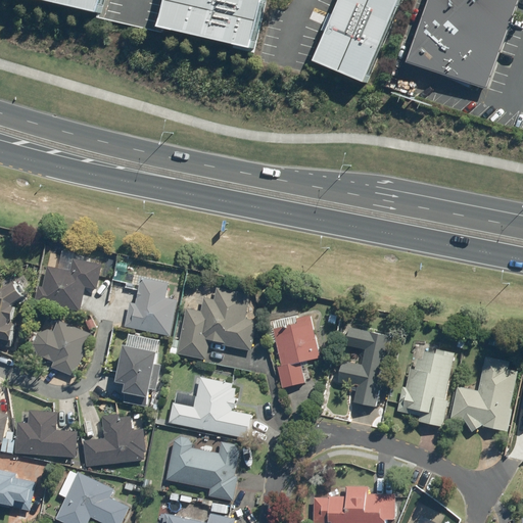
[(38,0),(97,14),(100,0),(38,0)]
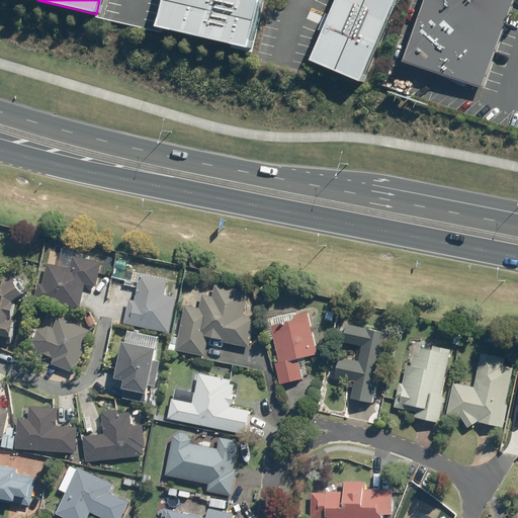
[(156,0),(151,24),(245,45),(254,0),(156,0)]
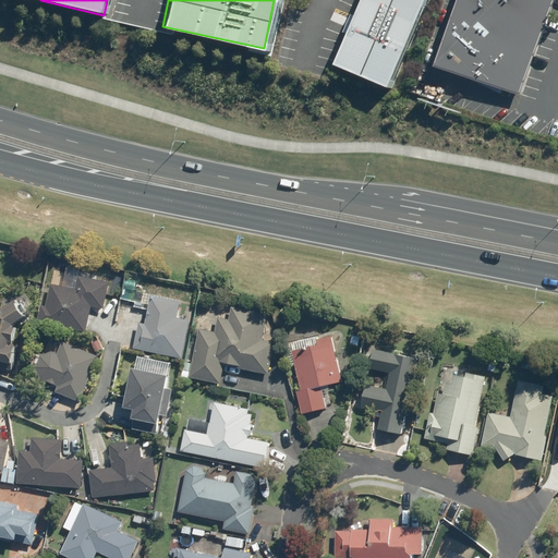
[(354,0),(329,62),(385,84),(417,0),(354,0)]
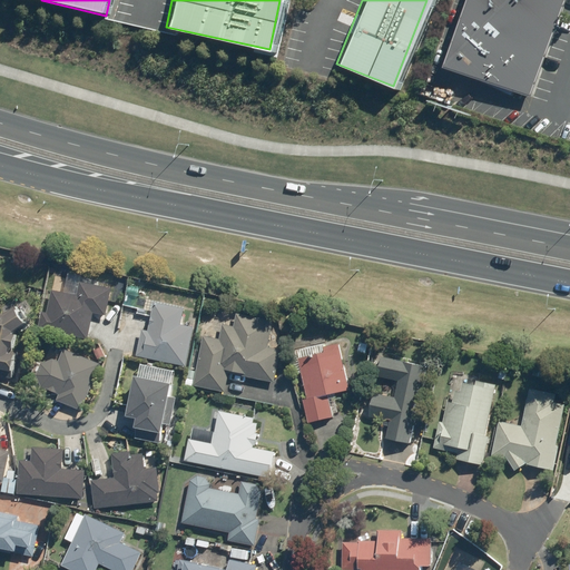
[(459,0),(425,96),(452,106),(463,74),(530,97),(564,0),(459,0)]
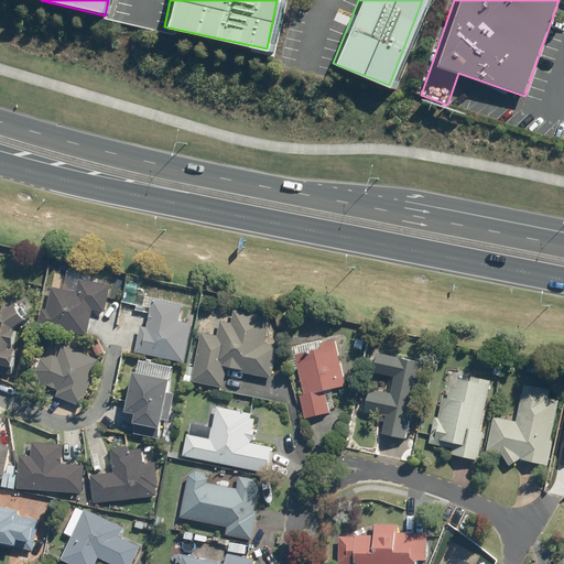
[(88,336),(94,308),(106,311),(111,286),(79,279),(76,292),(52,286),(43,326),(88,336)]
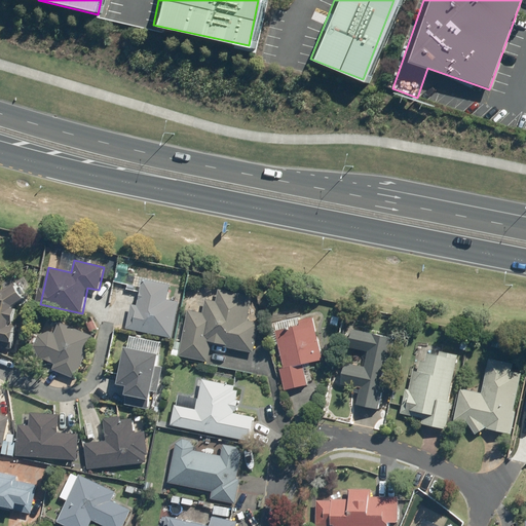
[(170,285),(142,278),(130,329),(132,329),(132,330),(171,337),(178,303),(166,300),(170,285)]
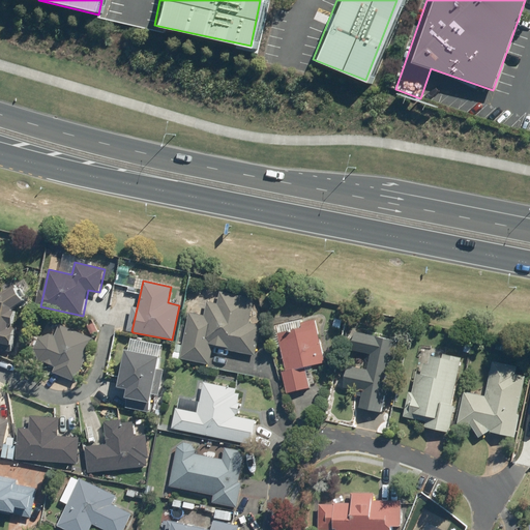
[(18,312),(7,310),(23,301),(15,286),(2,293),(0,292),(0,349),(10,352),(18,312)]
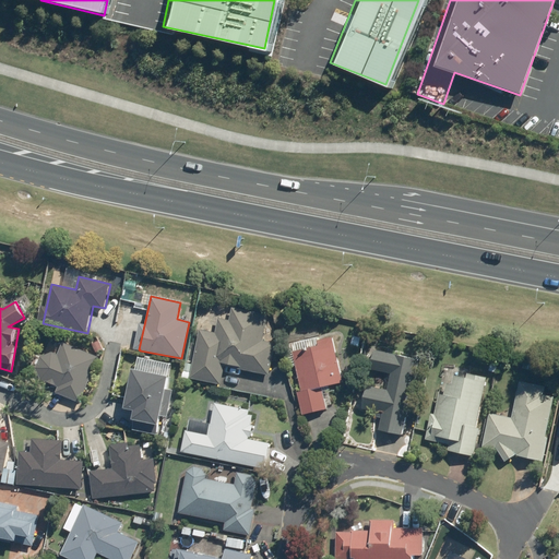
[(217,332),(217,333),(199,329),(189,377),(222,383),(226,365),(270,375),(276,345),(262,343),(266,316),(232,310),(228,334),(217,332)]
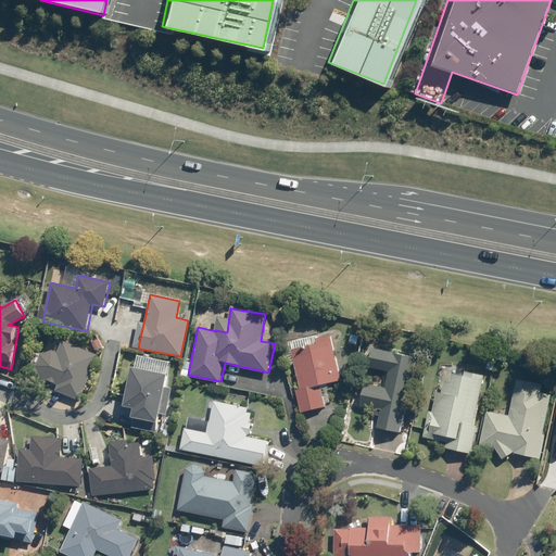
[(326,407),(321,387),(340,382),(330,337),(282,346),(292,392),(297,391),(301,413),(326,407)]
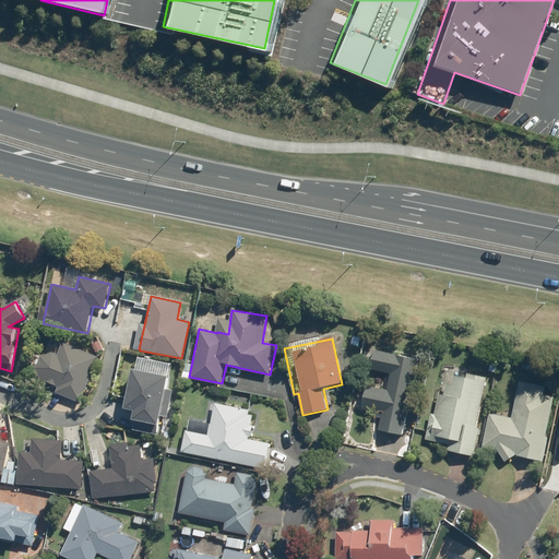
[(99,356),(62,343),(58,356),(46,353),(38,377),(49,381),(48,382),(57,385),(55,393),(80,403),(83,395),(85,395),(99,356)]
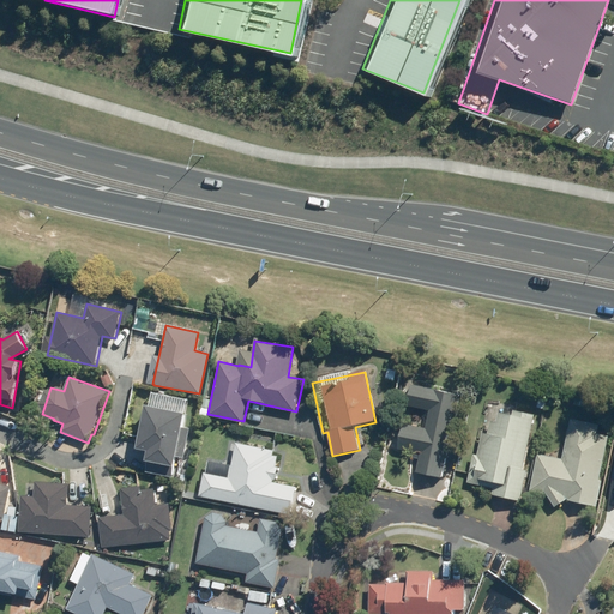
[(416,474),(443,477),(455,393),(408,387),(405,405),(429,408),(426,428),(401,425),(398,440),(420,444),(416,474)]
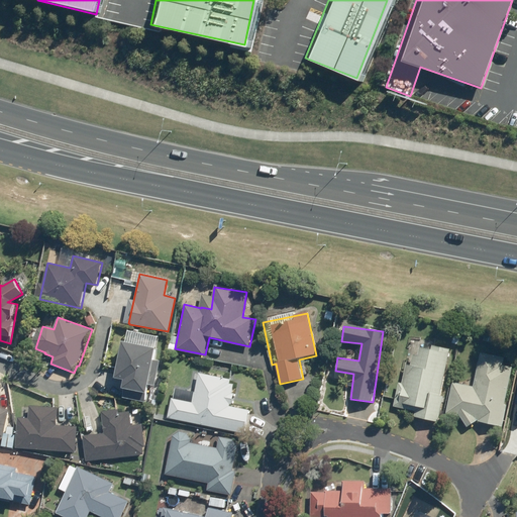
[(158,349),(122,341),(114,378),(123,380),(120,398),(144,402),(147,385),(149,385),(158,349)]
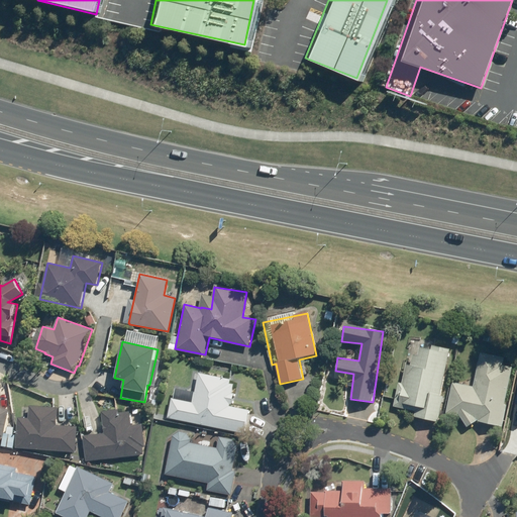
[(439,422),(449,348),(431,346),(430,351),(408,348),(403,383),(398,382),(394,407),(415,410),(414,418),(439,422)]
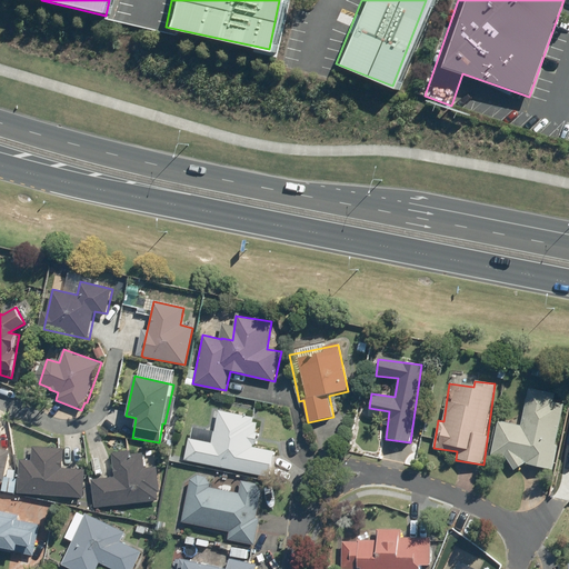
[(563,395),(528,388),(521,426),(496,421),(491,453),(505,456),(513,471),(523,463),(551,468),(563,395)]
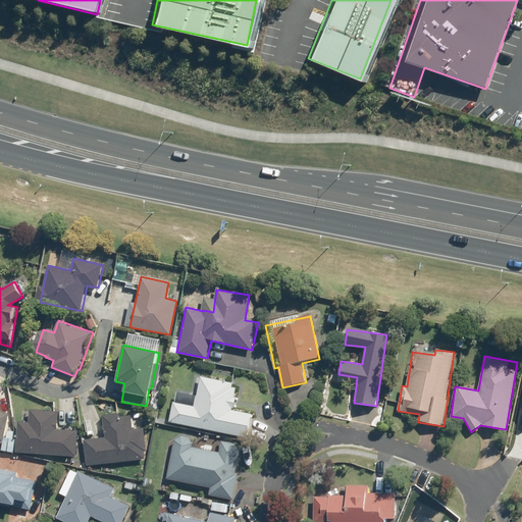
[(252,415),(231,411),(238,384),(202,377),(196,404),(174,400),(169,422),(247,438),(252,415)]
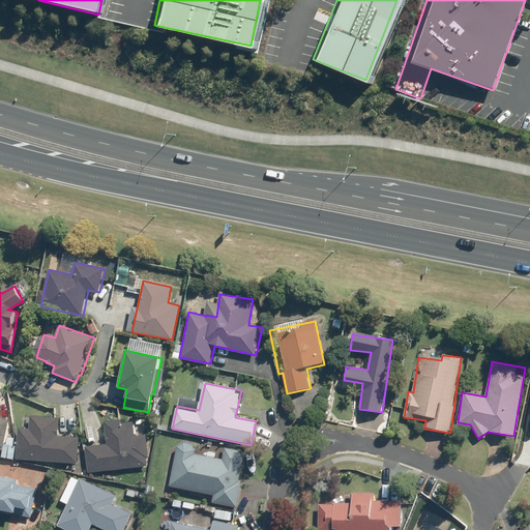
[(19,433),(17,460),(77,464),(79,437),(57,436),(58,417),(31,416),(30,434),(19,433)]
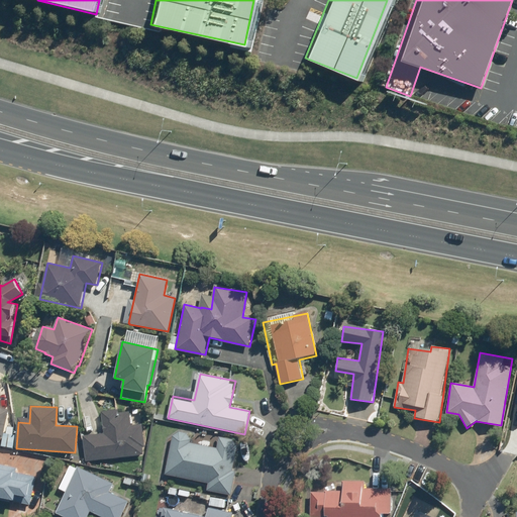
[(140,428),(131,429),(128,411),(102,415),(105,433),(82,436),(86,462),(143,454),(140,428)]
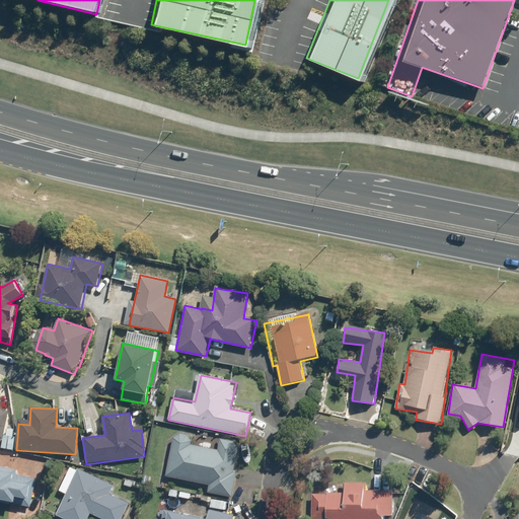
[(175,439),(166,474),(230,491),(239,454),(175,439)]
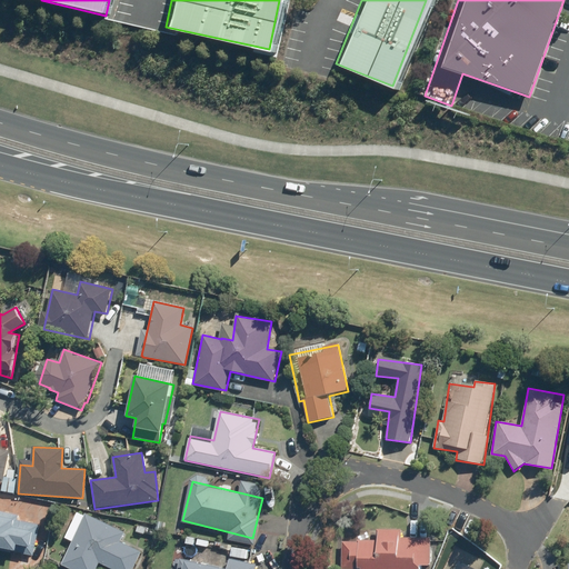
[(111,568),(132,568),(140,550),(110,538),(115,527),(83,513),(63,565),(75,568),(92,568),(96,562),(111,568)]
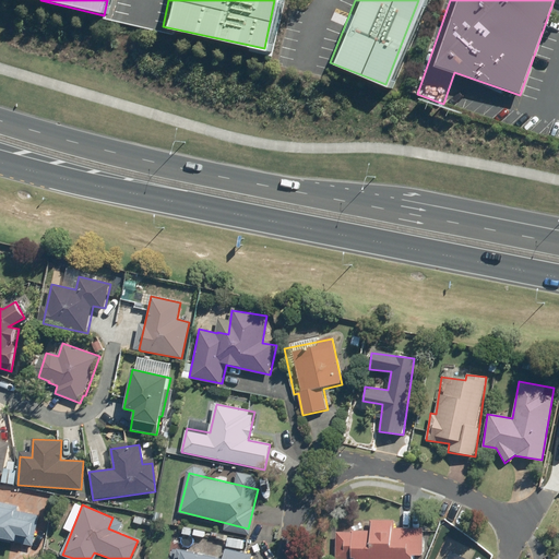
[(39,515),(0,506),(0,536),(33,544),(39,515)]
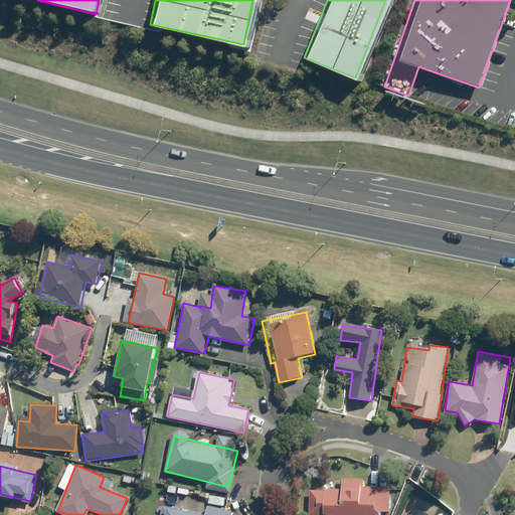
[(135,475),(122,473),(121,482),(133,484),(135,475)]
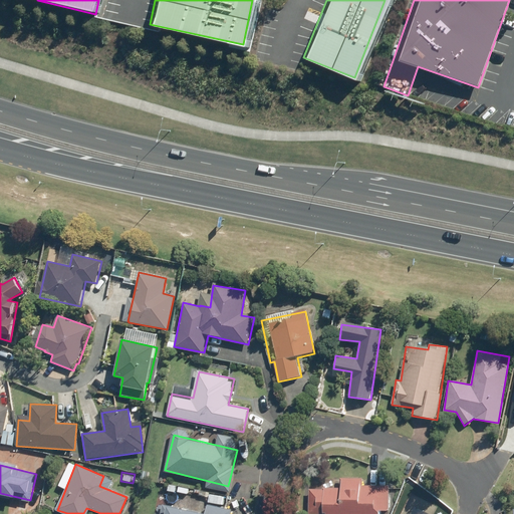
[(379,513),(380,511),(387,512),(389,488),(363,487),(364,480),(340,479),(339,489),(309,488),(308,513),(309,513),(379,513)]
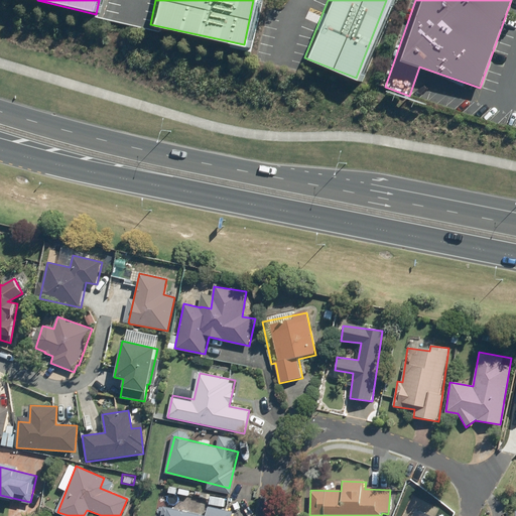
[(178,487),(166,485),(164,494),(177,496),(178,487)]
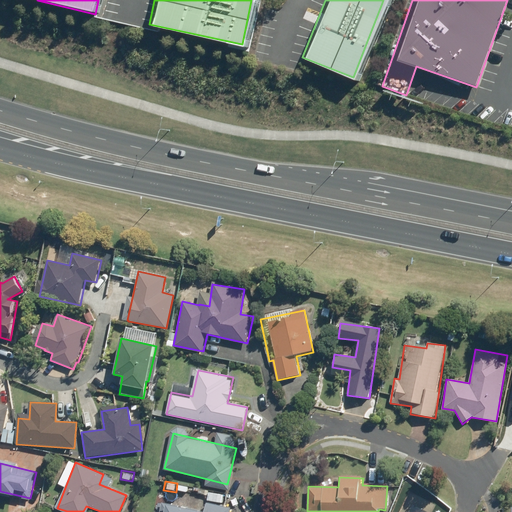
[(224,495),(208,493),(207,501),(223,503),(224,495)]
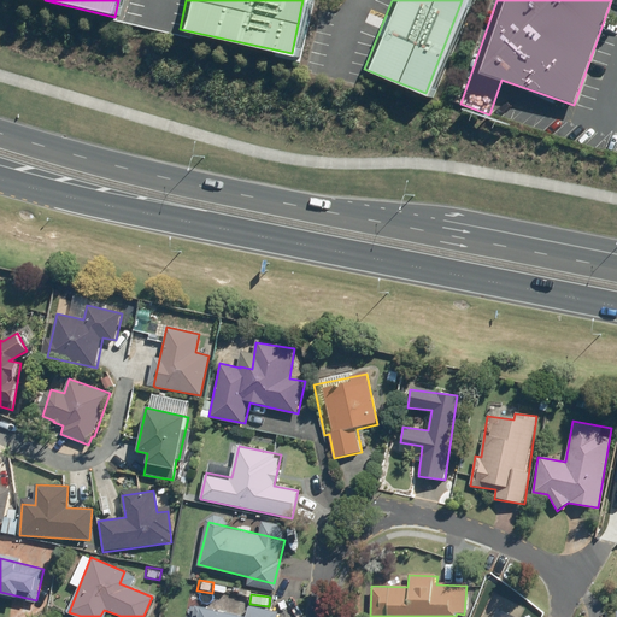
[(275,616),(276,612),(250,606),(247,616),(239,616),(198,609),(195,616),(275,616)]
